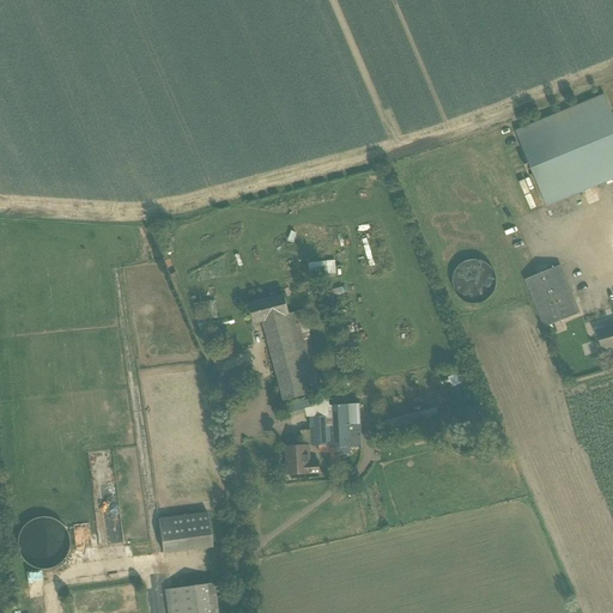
[(516,132),(546,207),(612,178),(612,115),(605,95),(516,132)]
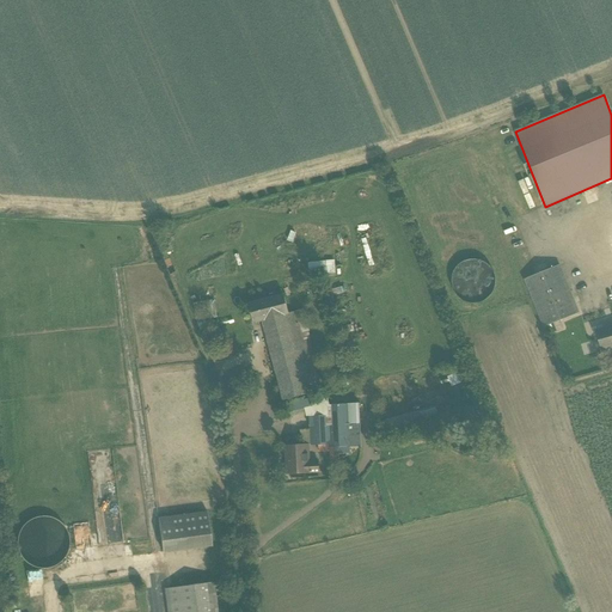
[(308,261),(310,274),(335,273),(335,259),(308,261)]
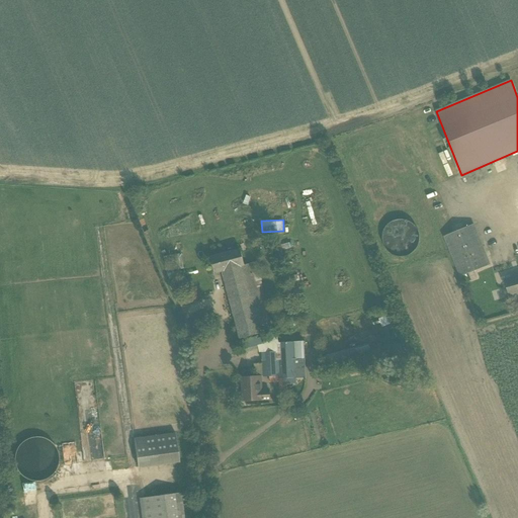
[(473,225),(443,237),(459,277),(490,265),(473,225)]
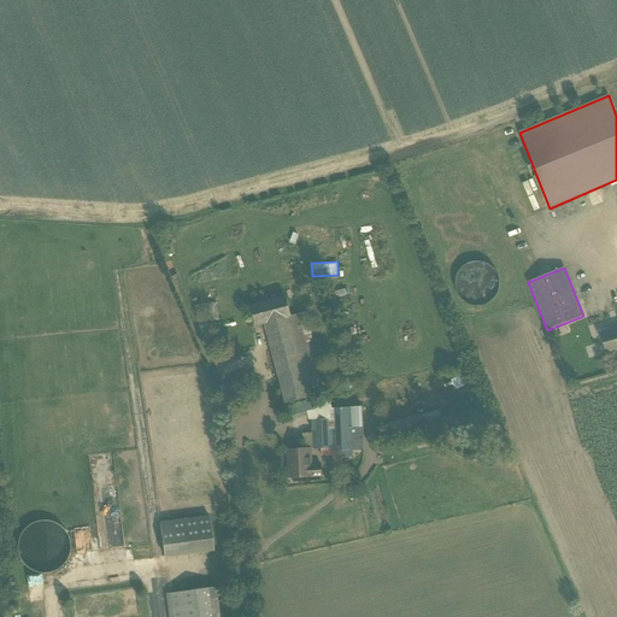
[(264,324),(286,404),(318,395),(297,316),(291,317),(286,297),(251,306),(256,327),(264,324)]
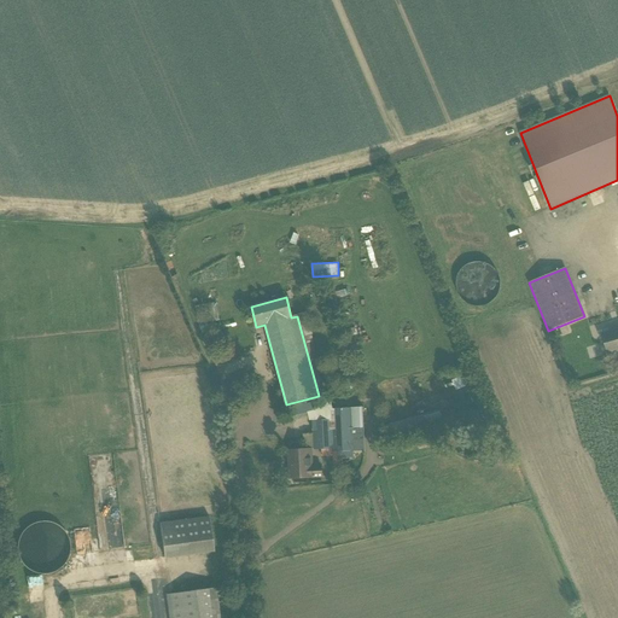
[(617,330),(602,334),(608,354),(617,350),(617,330)]
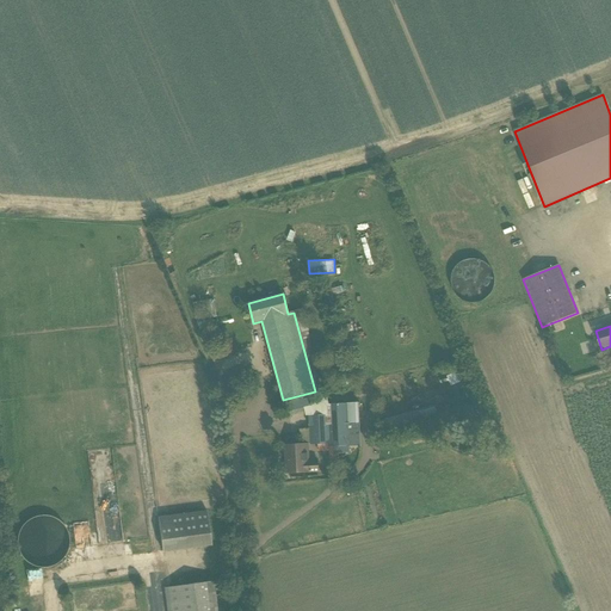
[(288,402),(290,411),(314,406),(313,396),(288,402)]
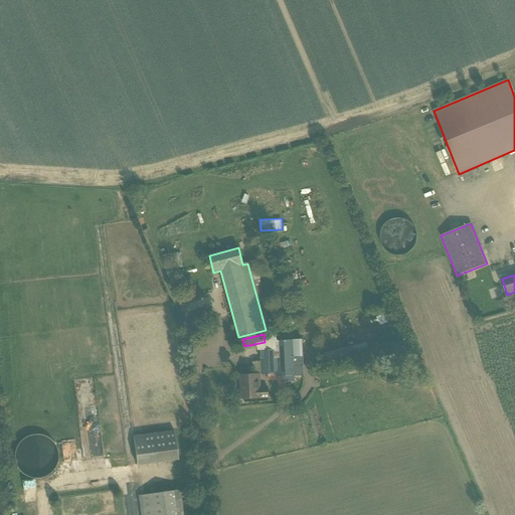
[(278,375),(294,375),(292,340),(278,340),(279,357),(262,358),(262,362),(252,362),(253,374),(278,373),(278,375)]
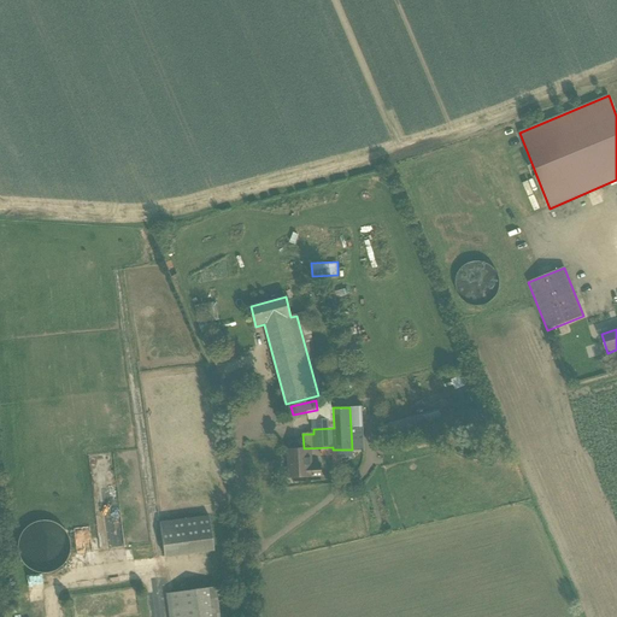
[(397,422),(400,438),(421,433),(416,416),(397,422)]
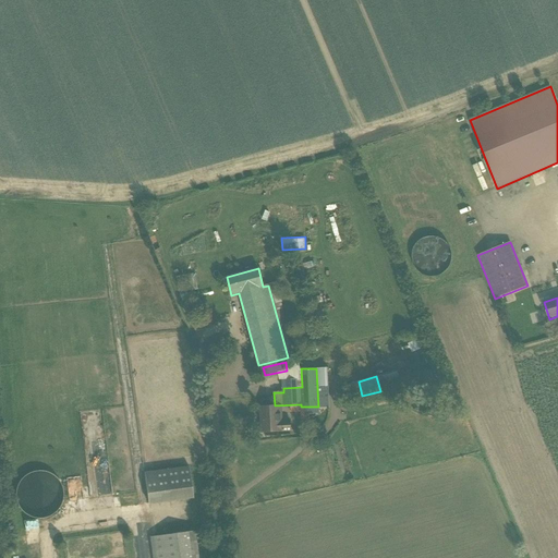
[(291,421),(282,422),(281,405),(261,407),(262,433),(291,432),(291,421)]
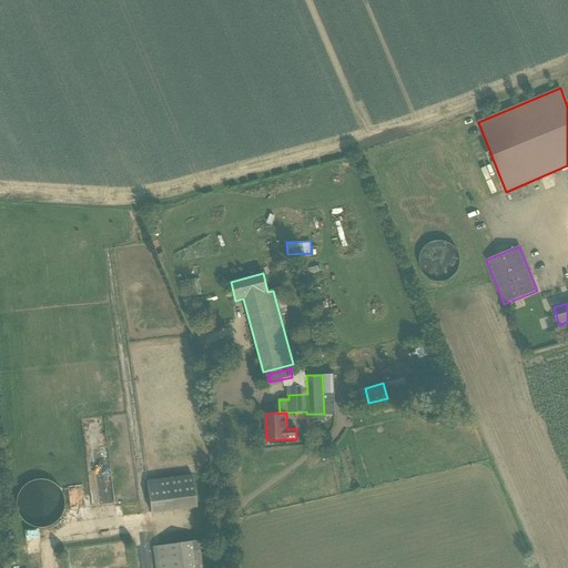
[(149,479),(152,513),(198,507),(194,474),(149,479)]
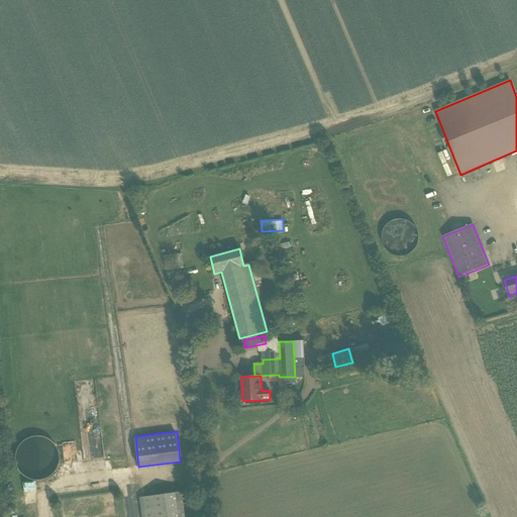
[(56,477),(56,473),(56,469),(55,464),(52,459),(48,456),(45,453),(40,451),(37,450),(32,449),(28,450),(23,452),(19,454),(16,456),(14,459),(11,464),(10,469),(10,474),(10,478),(11,482),(14,487),(17,490),(20,492),(24,494),(27,495),(33,496),(37,495),(42,494),(45,492),(49,489),(52,486),(55,481),(56,477)]
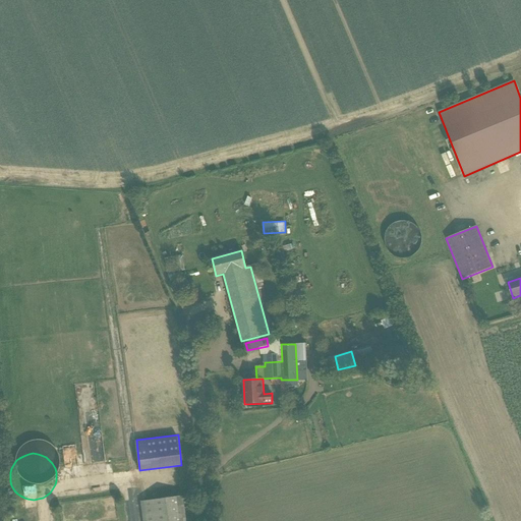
[(143,520),(185,520),(182,496),(140,502),(143,520)]
